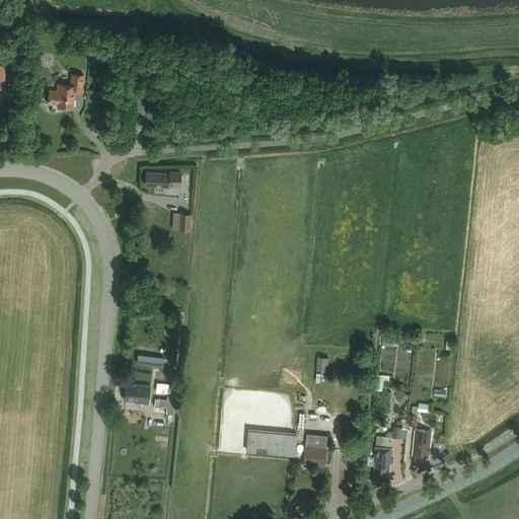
[(71,42),(70,50),(83,51),(84,44),(71,42)]
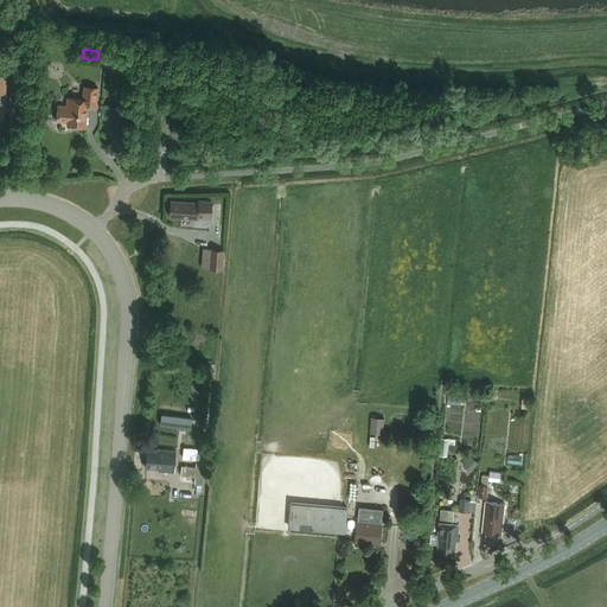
[(57,106),(56,121),(66,122),(66,125),(85,127),(88,107),(96,108),(98,88),(83,87),(82,100),(66,97),(66,106),(65,106),(57,106)]
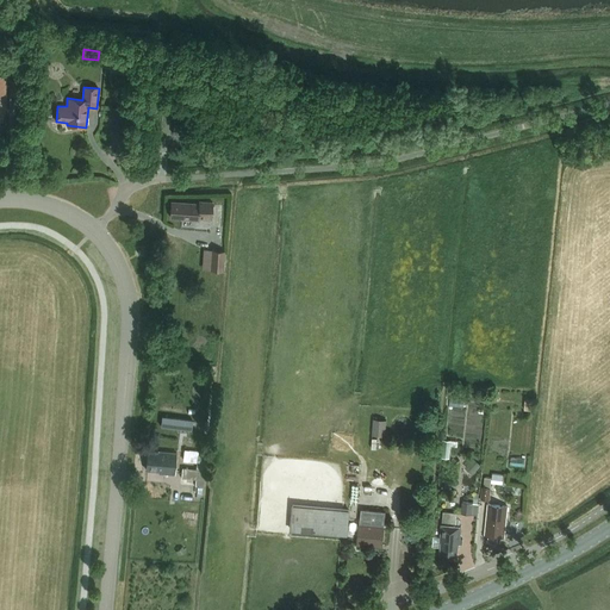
[(172,203),(170,217),(182,218),(185,219),(199,221),(199,219),(207,217),(212,221),(213,204),(199,203),(199,204),(172,203)]
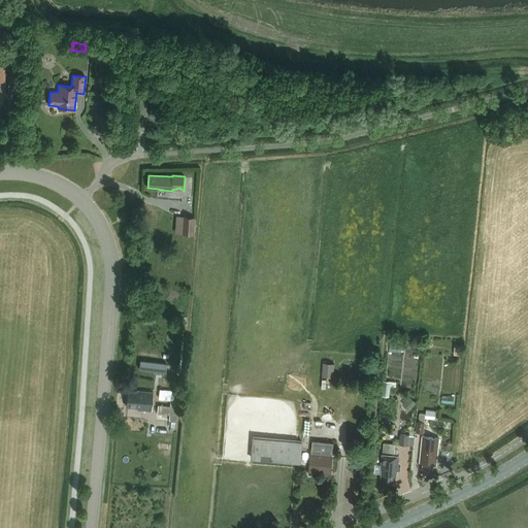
[(183,218),(182,234),(193,234),(194,219),(194,217),(183,217),(183,218)]
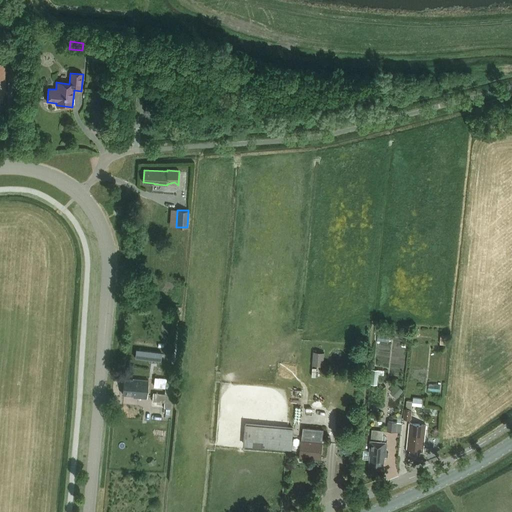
[(161,352),(136,349),(135,357),(160,360),(161,352)]
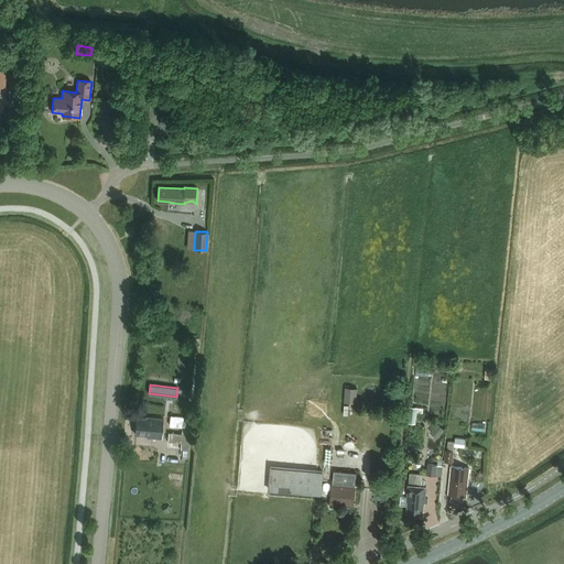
[(357,403),(358,388),(345,387),(344,402),(357,403)]
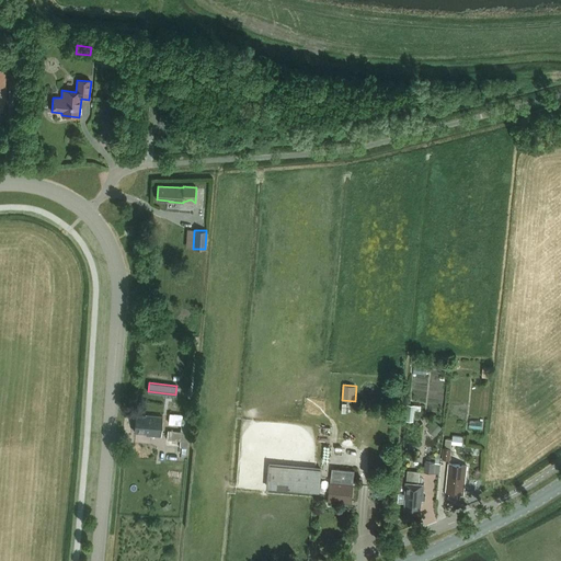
[(415,404),(408,404),(407,420),(414,421),(415,404)]
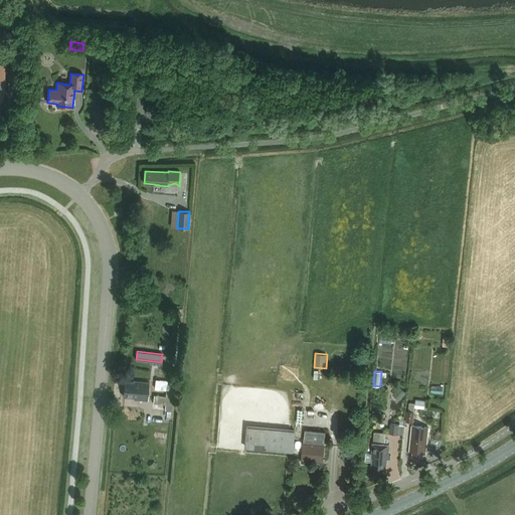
[(153,387),(165,388),(166,379),(154,378),(153,387)]
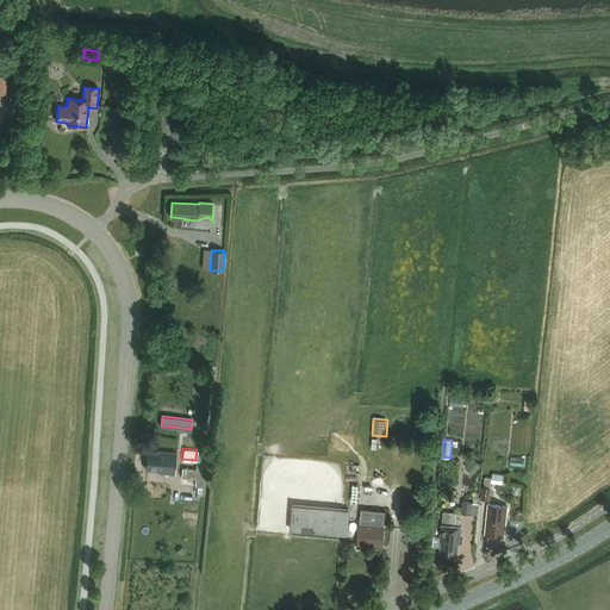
[(174,474),(176,454),(160,453),(160,454),(149,453),(147,471),(160,472),(160,473),(174,474)]
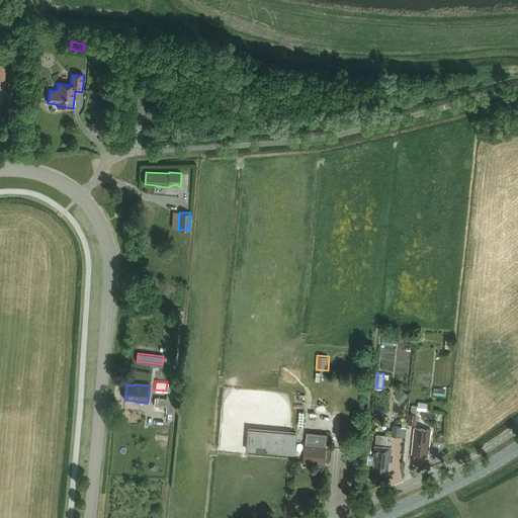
[(403,389),(397,395),(404,401),(409,395),(403,389)]
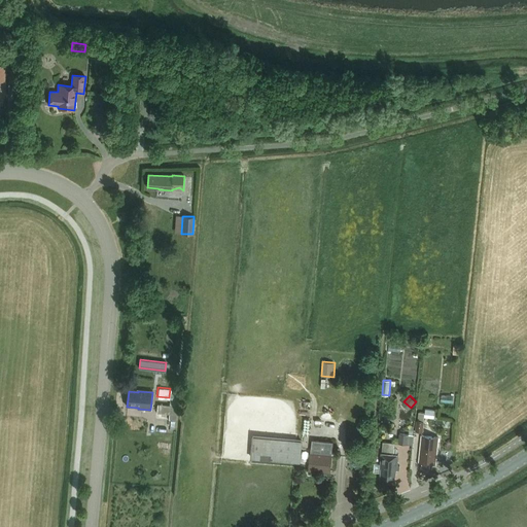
[(156,405),(155,413),(169,414),(169,421),(174,421),(176,407),(156,405)]
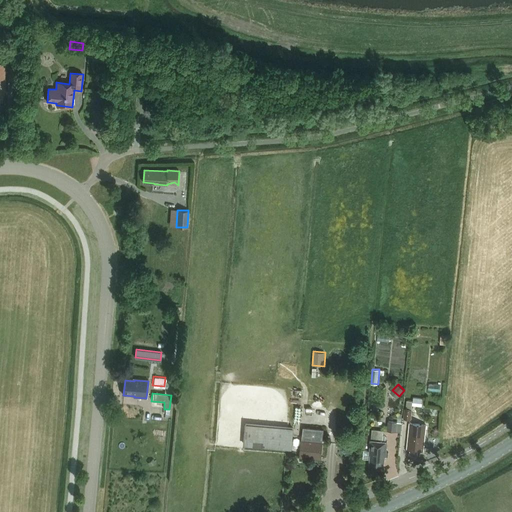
[(411,409),(405,408),(404,419),(411,420),(412,409),(411,409)]
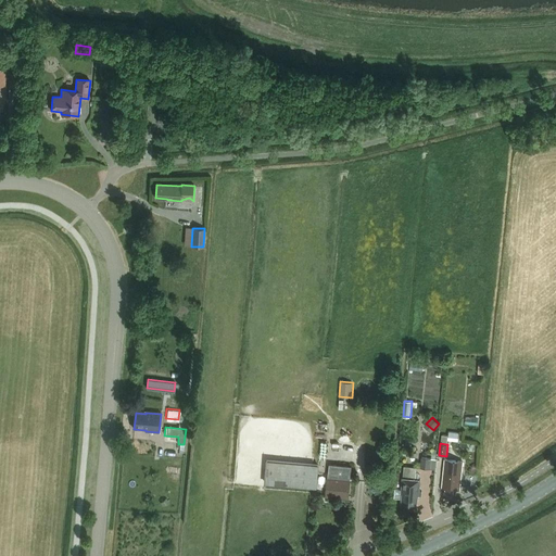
[(430,458),(421,457),(420,468),(429,468),(430,458)]
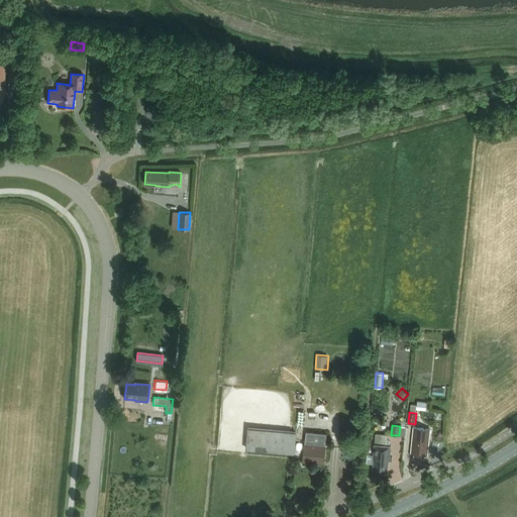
[(427,455),(430,429),(414,427),(411,453),(415,453),(414,456),(424,457),(424,454),(427,455)]
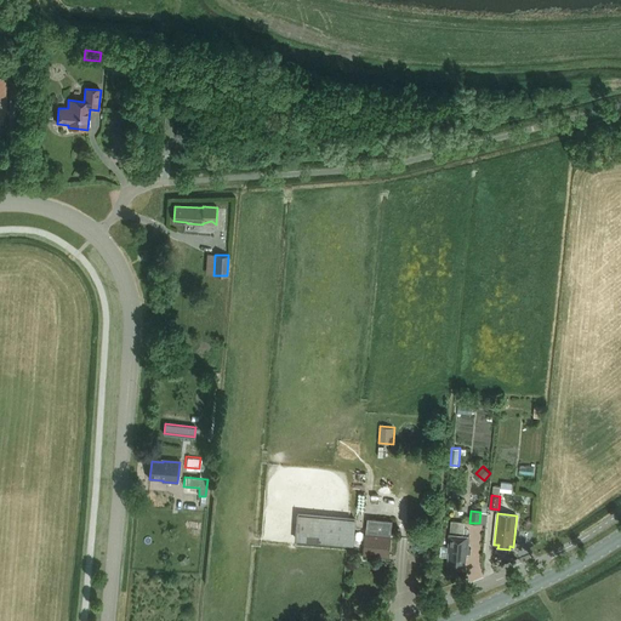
[(354,546),(357,519),(300,514),(297,541),(354,546)]
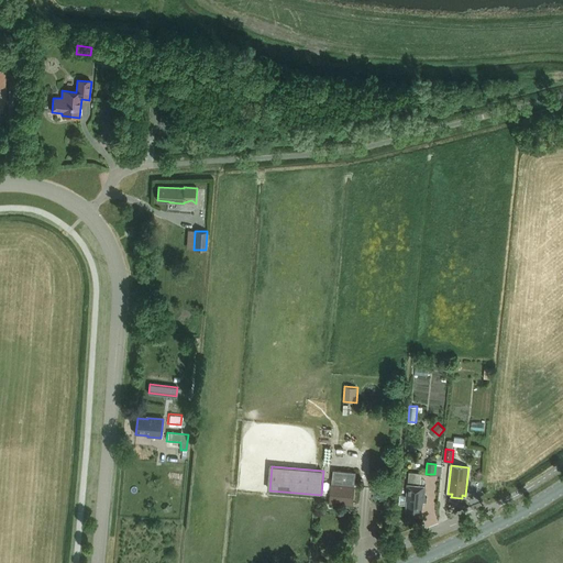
[(334,471),(332,503),(353,505),(356,473),(334,471)]
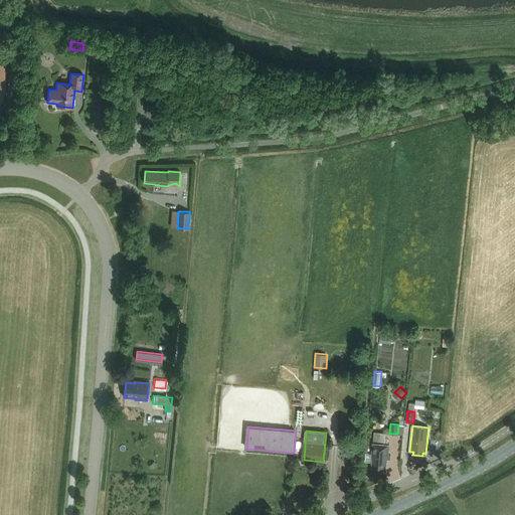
[(366,454),(365,462),(372,462),(372,468),(386,469),(387,459),(390,459),(390,455),(388,455),(389,445),(387,445),(387,443),(385,443),(385,438),(386,433),(374,432),(373,443),(372,454),(366,454)]
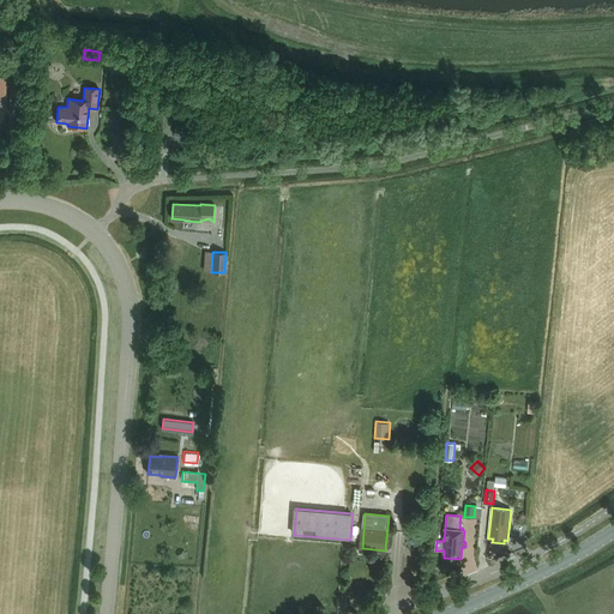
[(187,554),(184,549),(176,555),(180,560),(187,554)]
